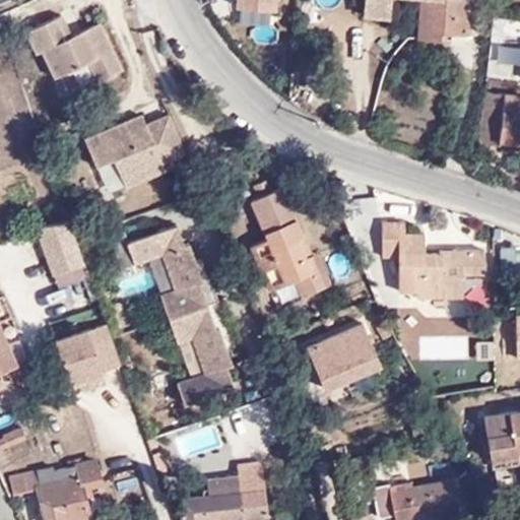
[(274,22),(275,0),(230,0),(229,19),(274,22)]
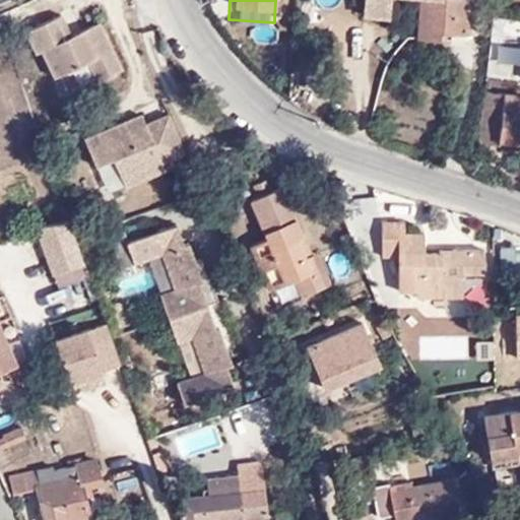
[(365,0),(363,18),(388,20),(390,0),(420,0),(417,42),(438,44),(439,36),(465,39),(468,3),(442,0),(365,0)]
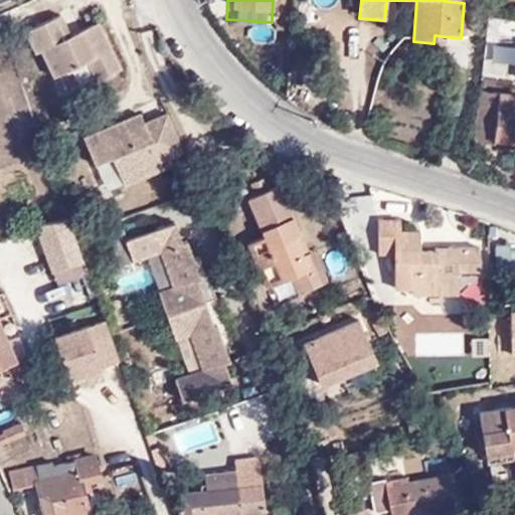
[(58,14),(53,16),(61,37),(67,34),(58,14)]
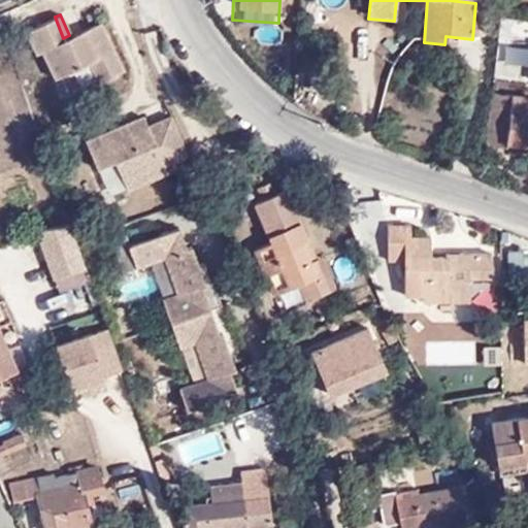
[(55,17),(25,29),(34,52),(40,50),(52,76),(86,62),(95,83),(119,72),(98,24),(69,35),(63,38),(55,17)]
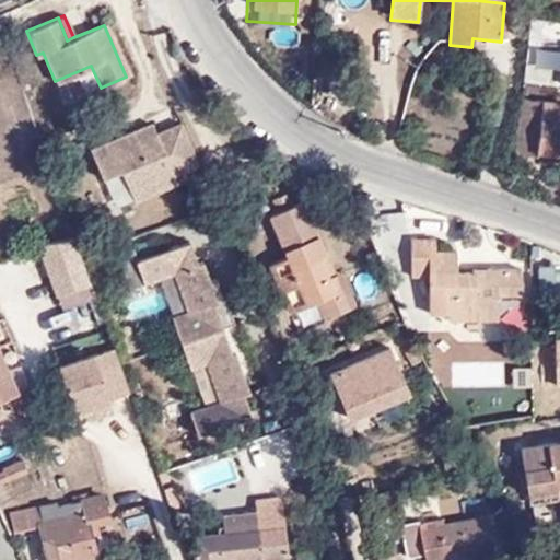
[(559,126),(559,102),(517,95),(510,152),(534,155),(535,148),(557,150),(559,126)]
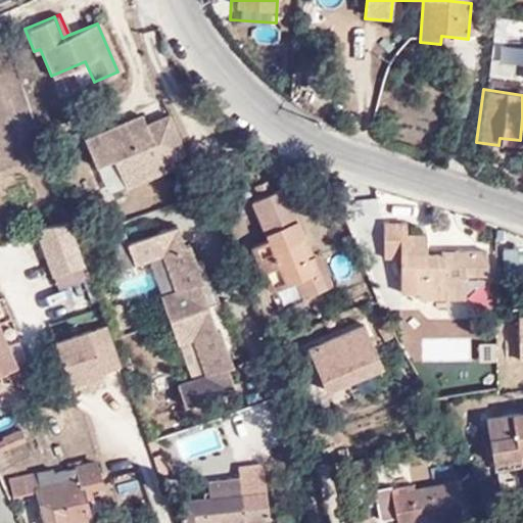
[(115,155),(126,180),(189,155),(167,99),(83,132),(95,162),(115,155)]
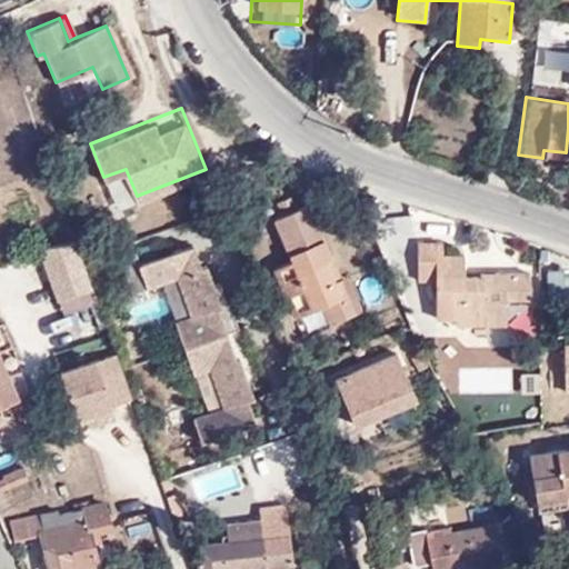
[(227,219),(230,217),(216,183),(208,188),(227,219)]
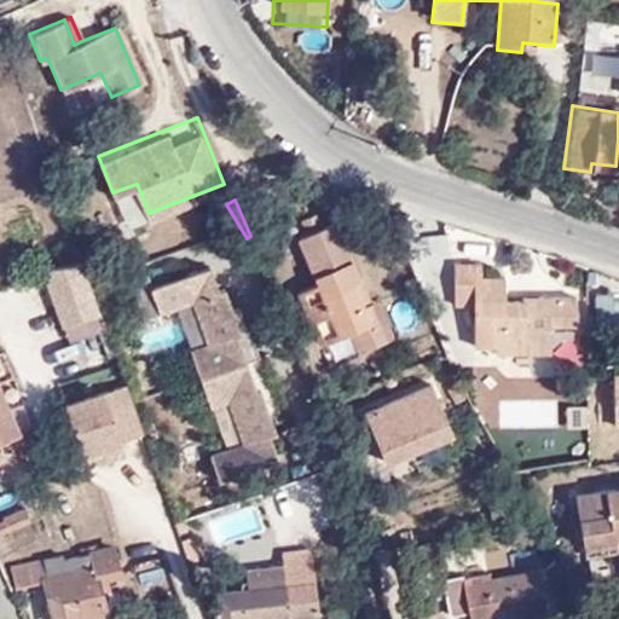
[(359,290),(327,210),(285,226),(304,272),(287,279),(307,331),(339,318),(348,340),(375,328),(359,290)]
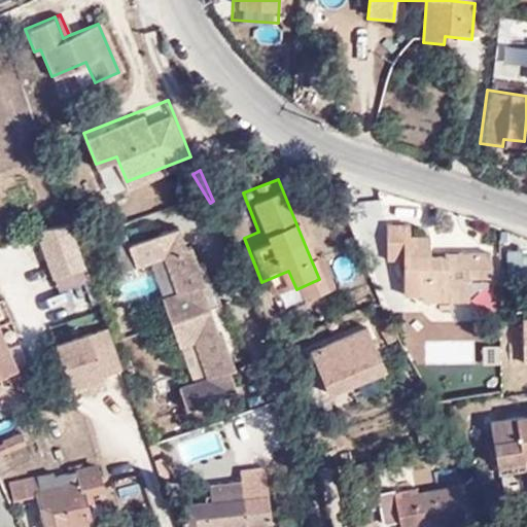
[(456,249),(421,244),(422,232),(424,217),(402,214),(403,205),(386,203),(380,250),(398,252),(395,282),(459,290),(463,265),(486,268),(488,240),(457,237),(456,249)]
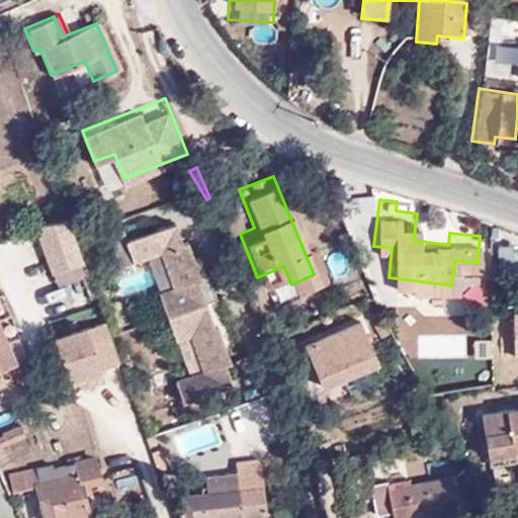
[(87,270),(66,208),(32,221),(54,281),(87,270)]
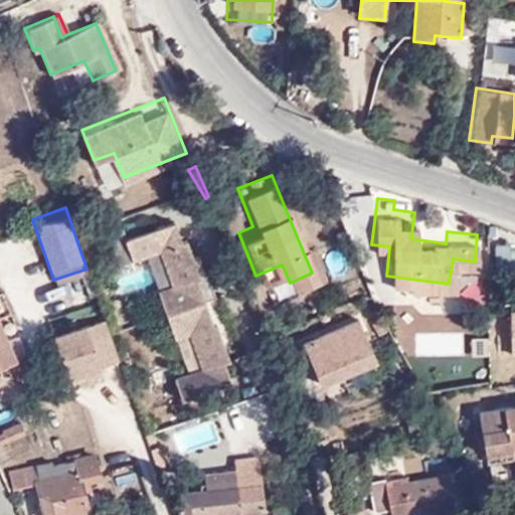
[(205,305),(197,281),(203,279),(195,260),(190,244),(183,246),(175,224),(132,240),(140,263),(160,255),(172,289),(159,294),(168,318),(205,305)]
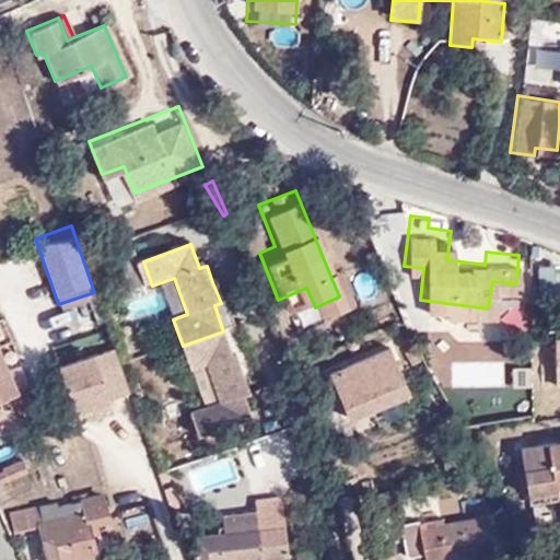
[(485,265),(486,252),(448,246),(447,259),(485,265)]
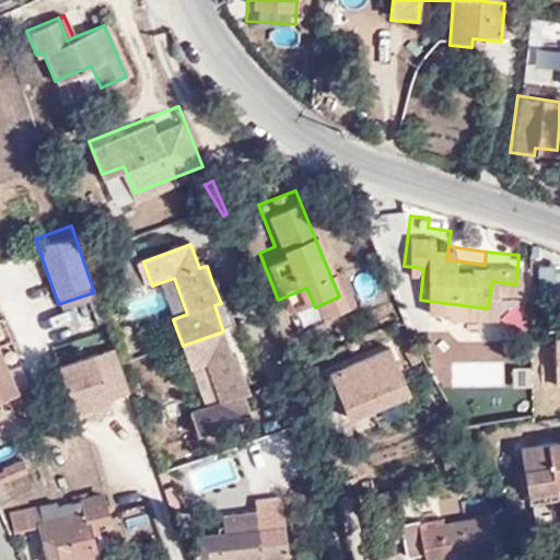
[(325,263),(339,296),(347,293),(333,259),(325,263)]
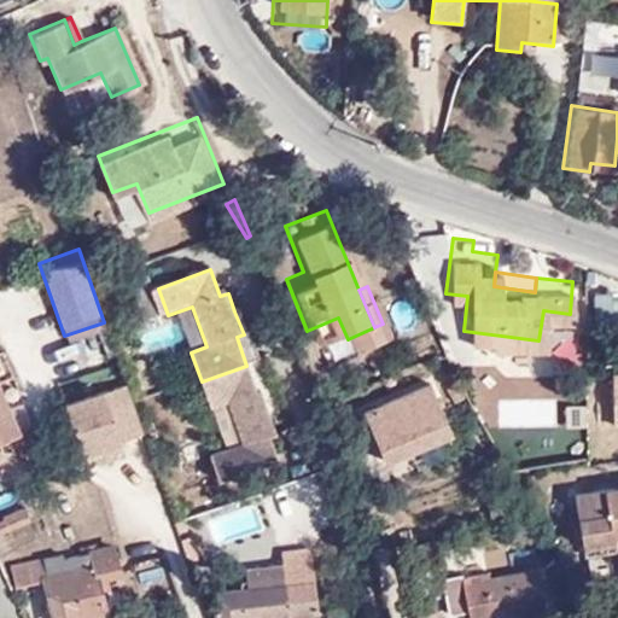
[(240,309),(234,312),(244,334),(237,337),(246,366),(261,361),(240,309)]
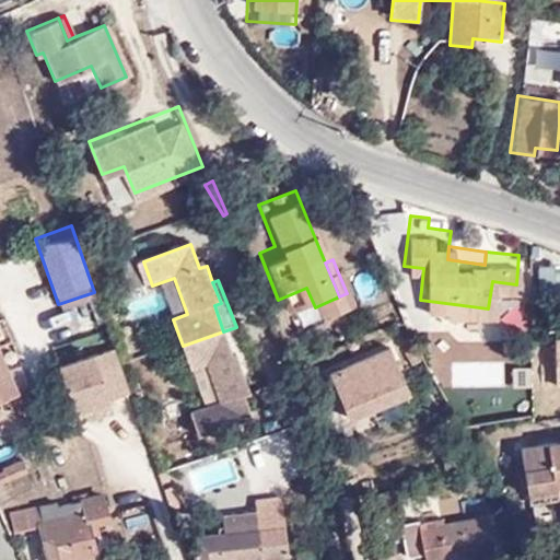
[(236,327),(223,331),(233,358),(238,354),(247,378),(254,375),(236,327)]
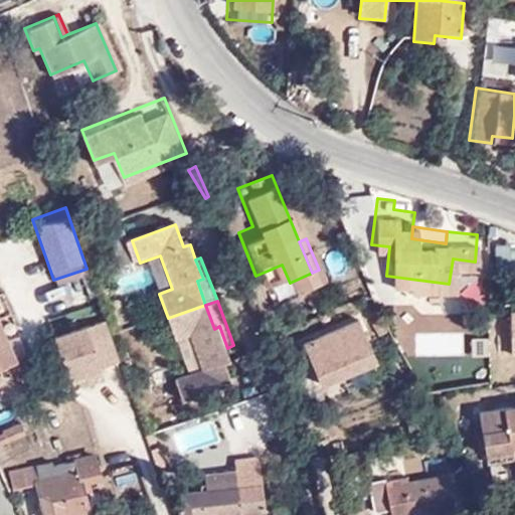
[(219,326),(214,329),(205,305),(168,318),(177,343),(189,338),(201,371),(181,379),(189,401),(233,385),(225,363),(232,361),(227,348),(219,326)]
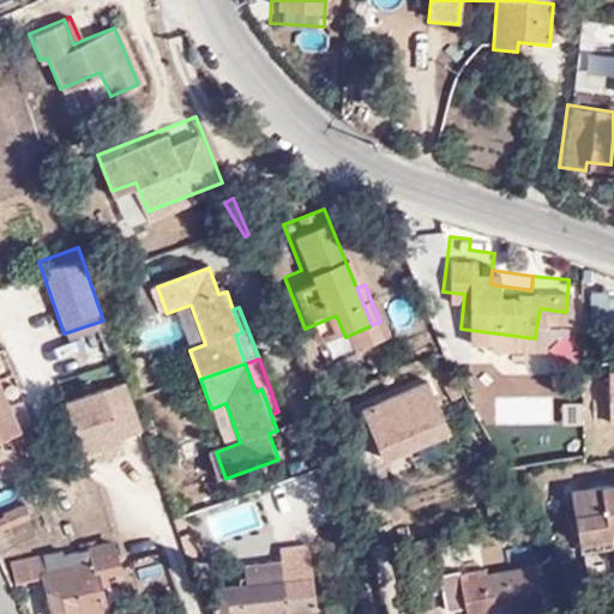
[(428,369),(357,397),(380,452),(450,425),(428,369)]
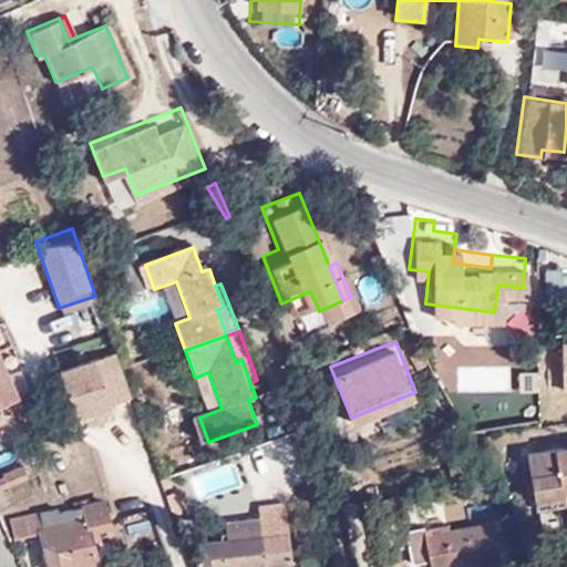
[(76,421),(130,402),(114,357),(61,375),(76,421)]
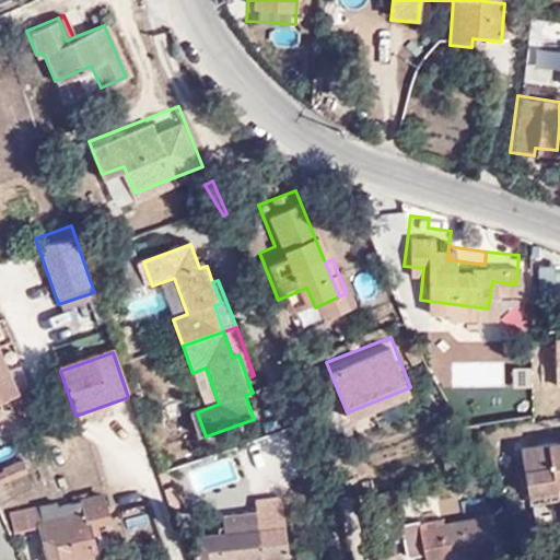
[(0,403),(14,397),(0,363),(0,403)]
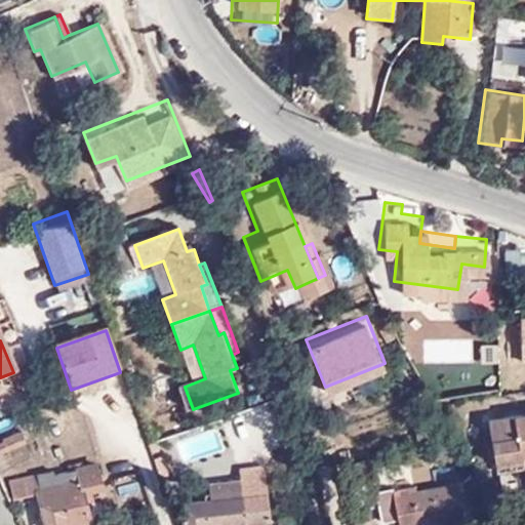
[(524,468),(523,460),(524,459),(524,420),(492,426),(499,471),(524,468)]
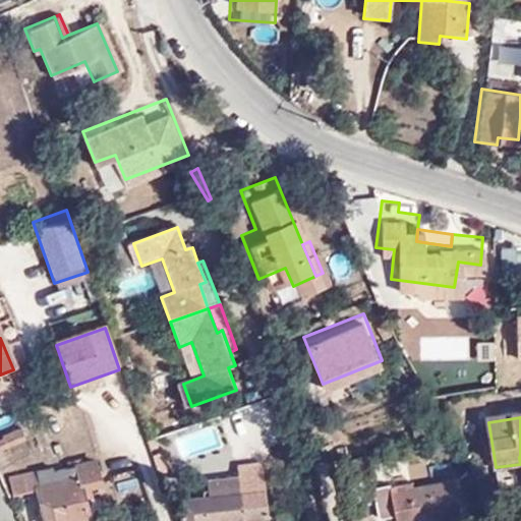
[(2,424),(0,424),(0,445),(25,436),(20,425),(5,430),(2,424)]
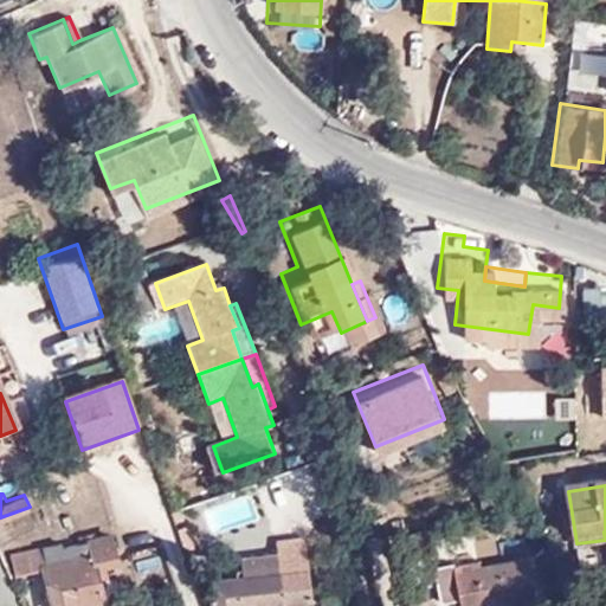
[(18,571),(43,563),(52,605),(68,605),(98,599),(91,566),(113,561),(105,529),(57,540),(56,537),(12,549),(18,571)]
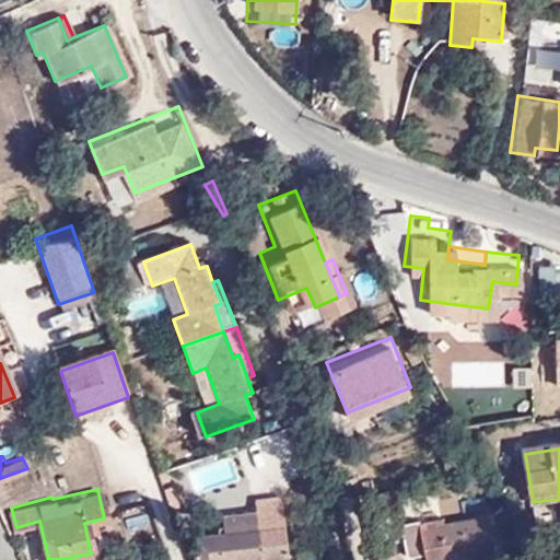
[(220,534),(191,536),(193,559),(240,559),(241,553),(289,552),(288,493),(259,493),(259,511),(220,512),(220,534)]
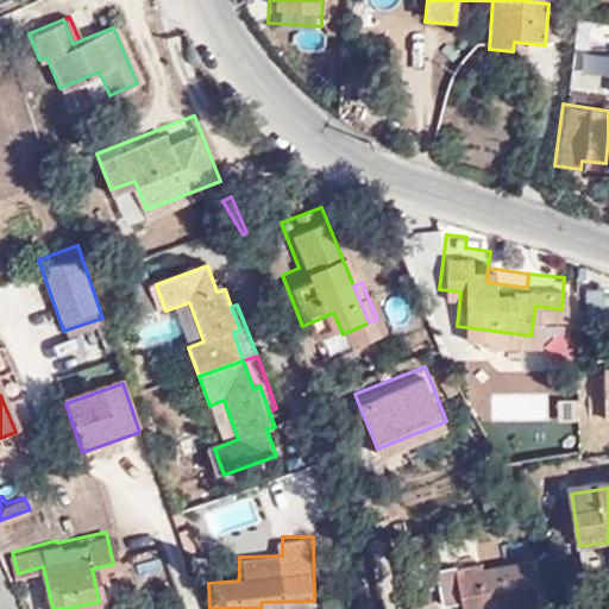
[(608,542),(579,546),(581,558),(608,553),(608,550),(608,547),(608,542)]
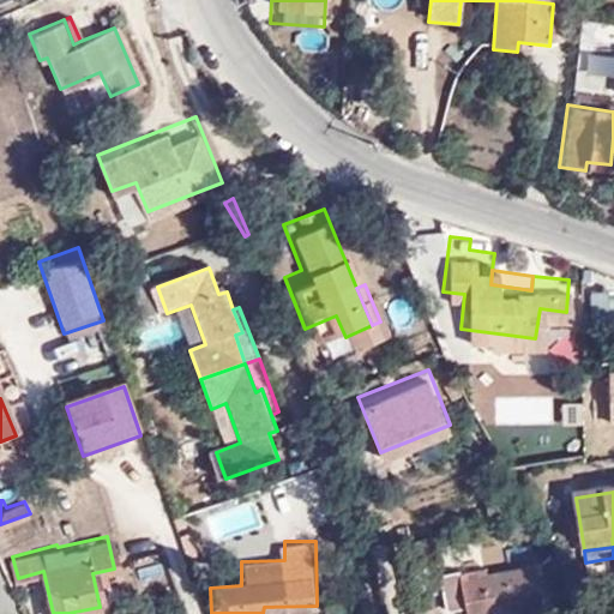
[(458,565),(440,570),(451,613),(468,609),(468,613),(499,613),(540,605),(530,563),(462,578),(458,565)]
